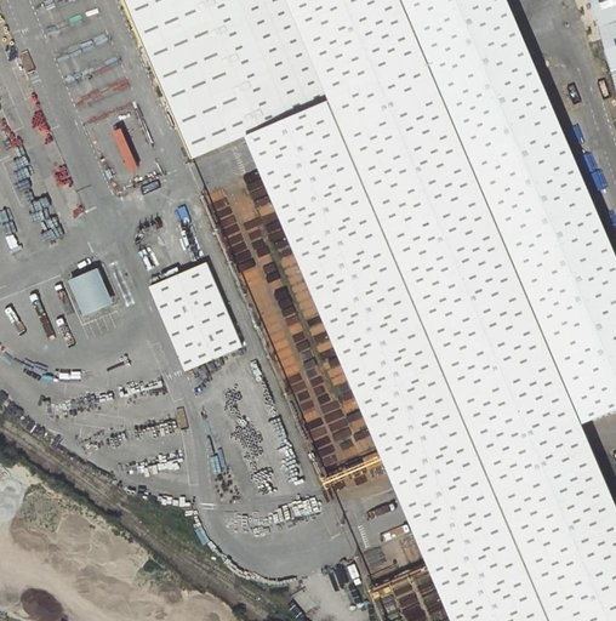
[(329,98),(286,0),(120,0),(190,160),(241,137),(329,98)]
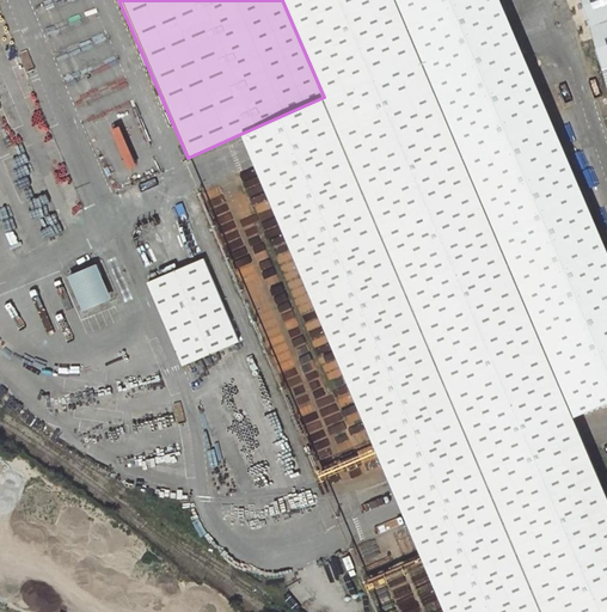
[(606,611),(606,505),(569,416),(396,0),(282,0),(324,97),(541,611),(606,611)]
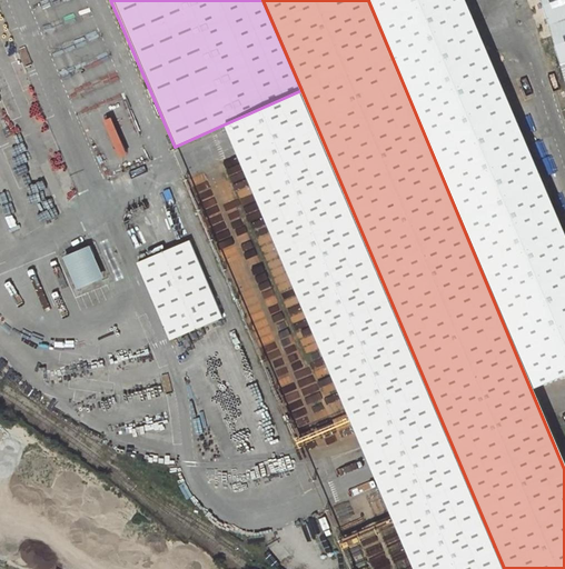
[(368,0),(529,387),(564,372),(564,240),(463,7),(459,0),(368,0)]
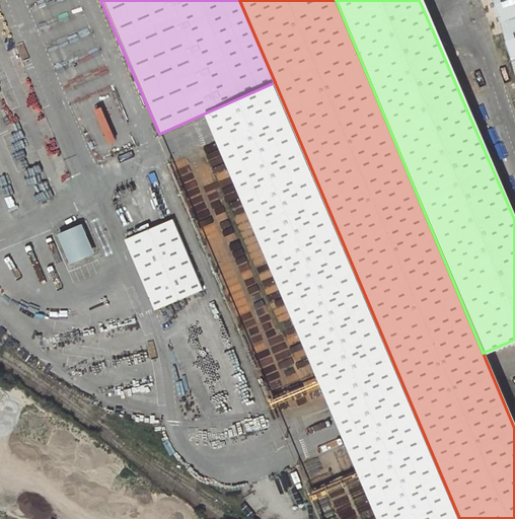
[(514,54),(514,0),(493,0),(509,56),(514,54)]
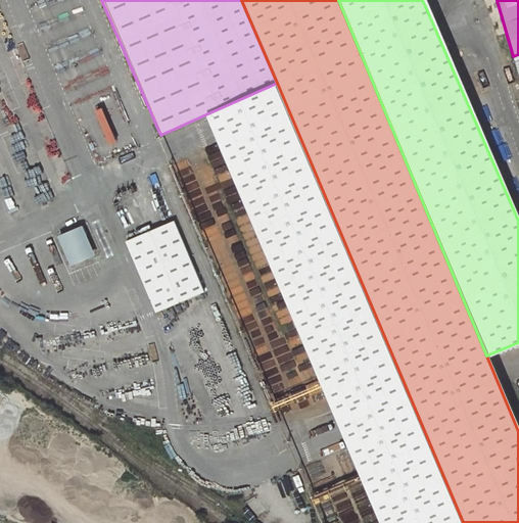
[(463,522),(277,83),(203,115),(379,522),(463,522)]
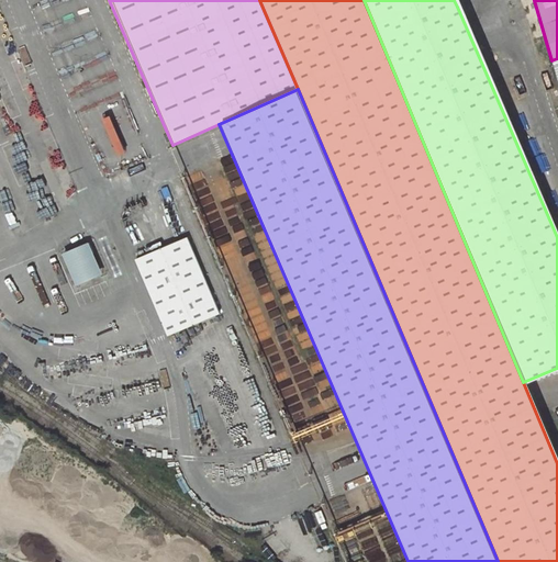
[(183,236),(132,259),(164,337),(216,315),(183,236)]
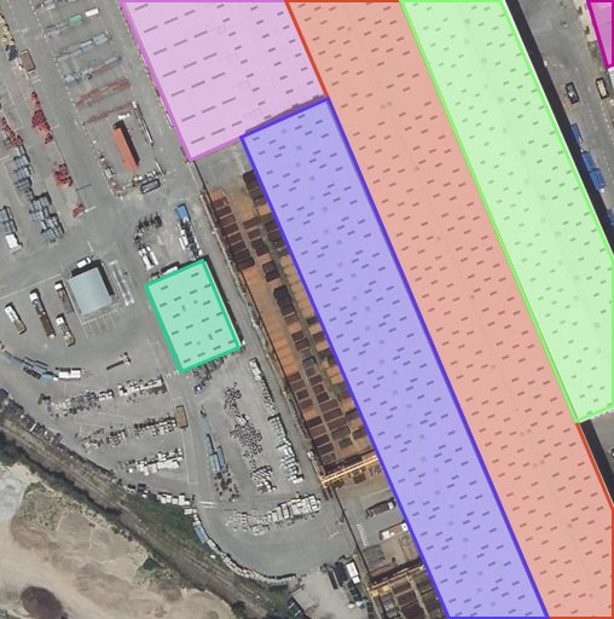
[(85,316),(114,304),(99,266),(70,278),(85,316)]
